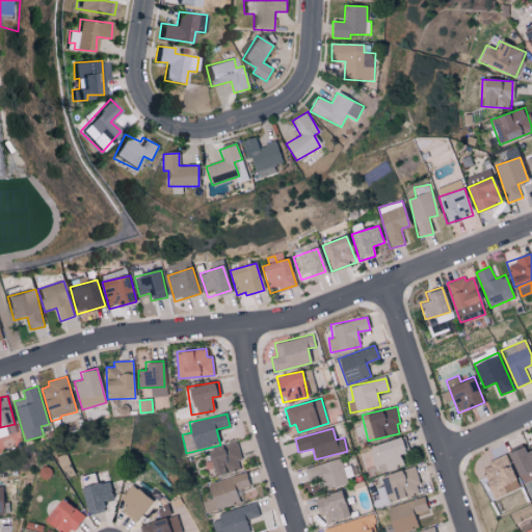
[(378,474),(404,464),(401,454),(406,452),(401,436),(369,448),(378,474)]
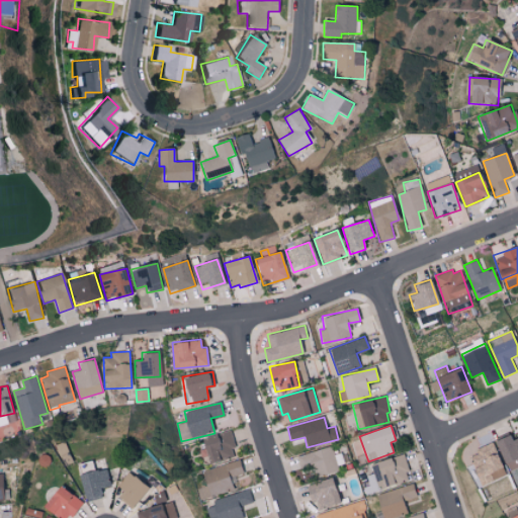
[(496,439),(507,470),(517,466),(517,436),(511,439),(509,434),(496,439)]
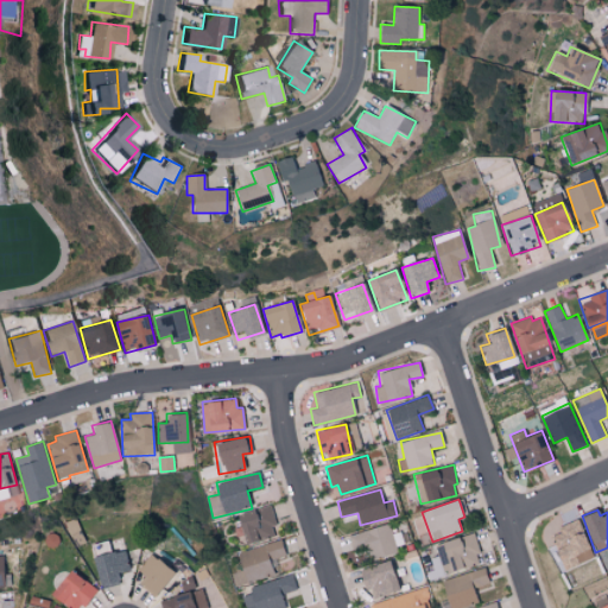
[(549,533),(565,570),(594,557),(576,520),(549,533)]
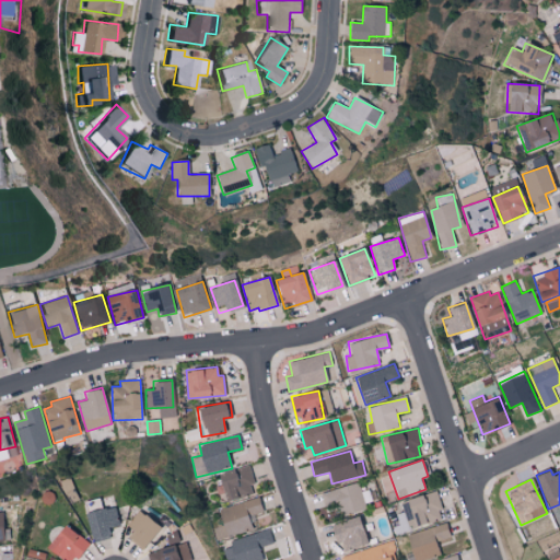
[(366,510),(360,482),(335,489),(341,515),(366,510)]
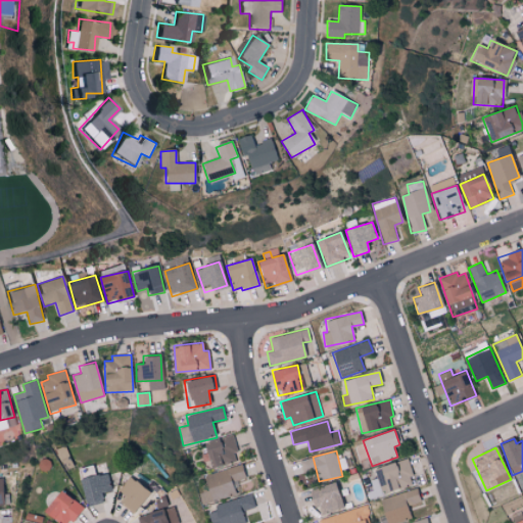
[(370,497),(415,484),(408,459),(367,471),(371,486),(366,487),(370,497)]
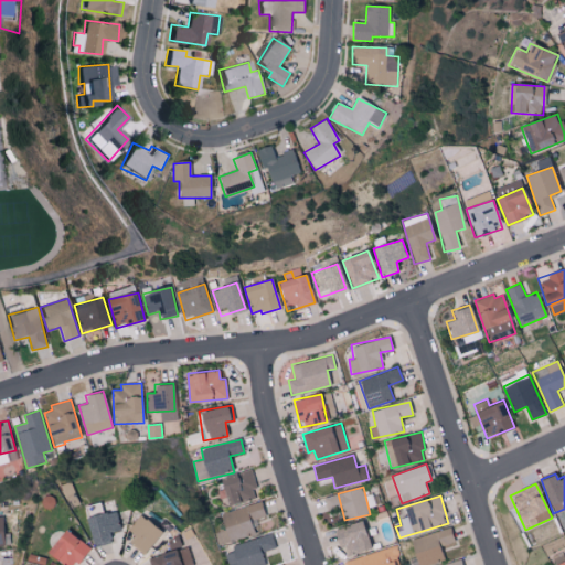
[(251,521),(265,516),(260,502),(220,513),(227,542),(255,534),(251,521)]
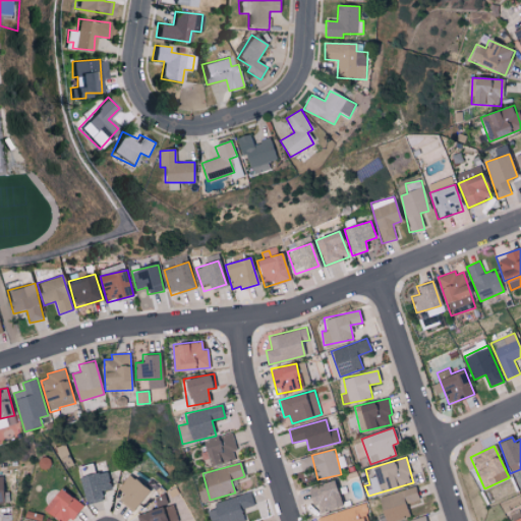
[(99,490),(111,488),(108,470),(79,475),(84,502),(101,499),(99,490)]
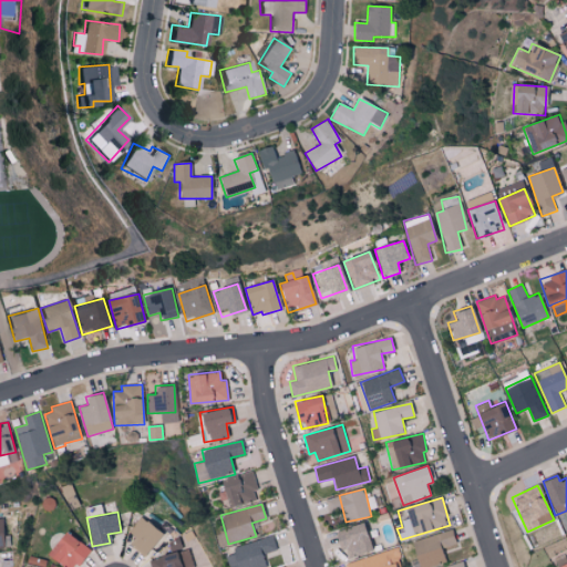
[(134,537),(129,544),(143,555),(161,534),(140,516),(127,532),(134,537)]
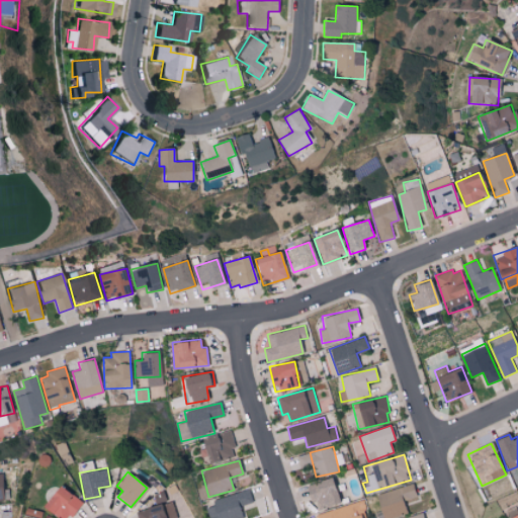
[(340,503),(335,479),(306,484),(310,503),(317,502),(318,508),(340,503)]
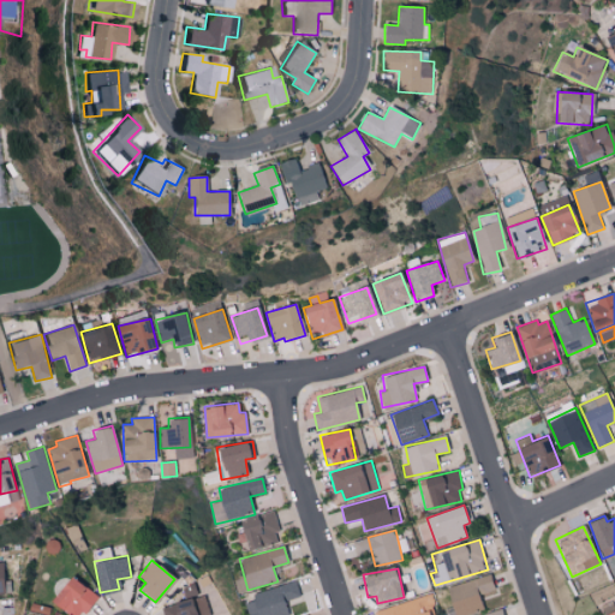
[(70,614),(82,614),(96,596),(69,574),(51,601),(70,614)]
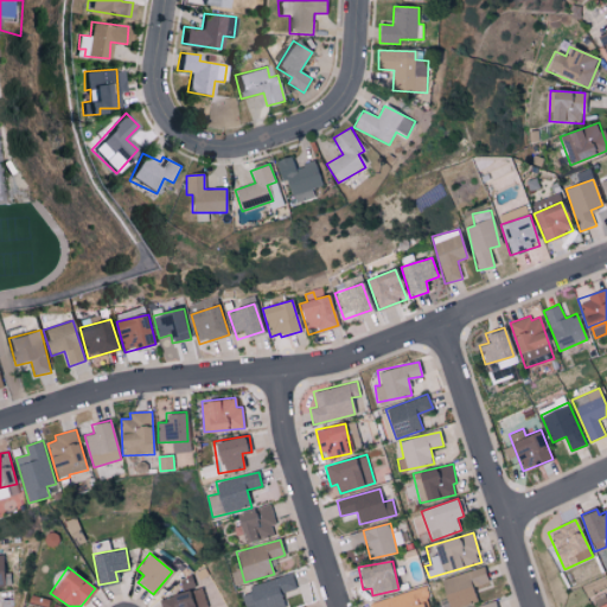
[(473,587),(489,581),(484,567),(441,582),(449,606),(459,606),(478,600),(473,587)]
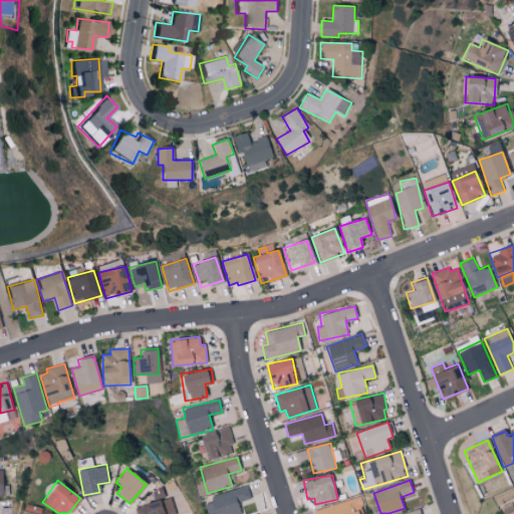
[(203,500),(207,513),(241,513),(238,503),(251,499),(247,486),(203,500)]
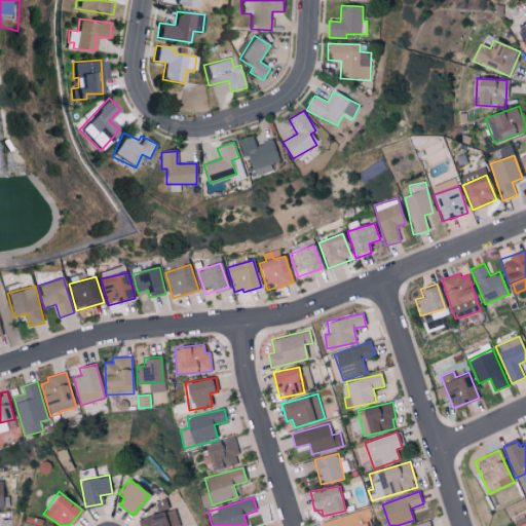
[(179,525),(175,509),(140,518),(141,525),(179,525)]
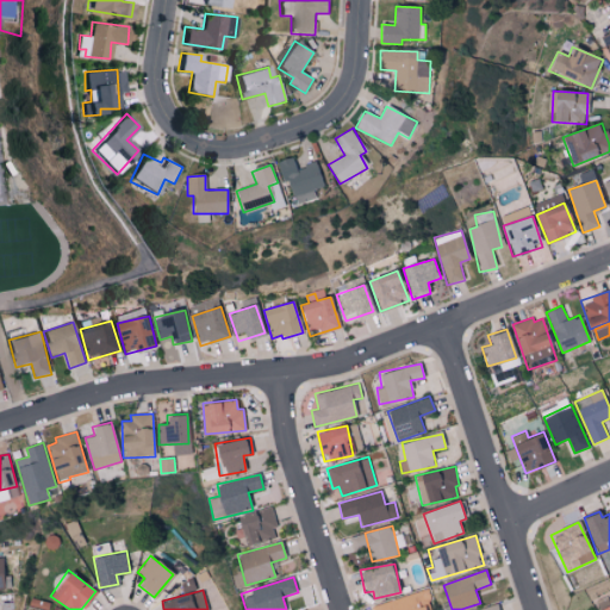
[(431,609),(427,591),(371,607),(371,609),(431,609)]
